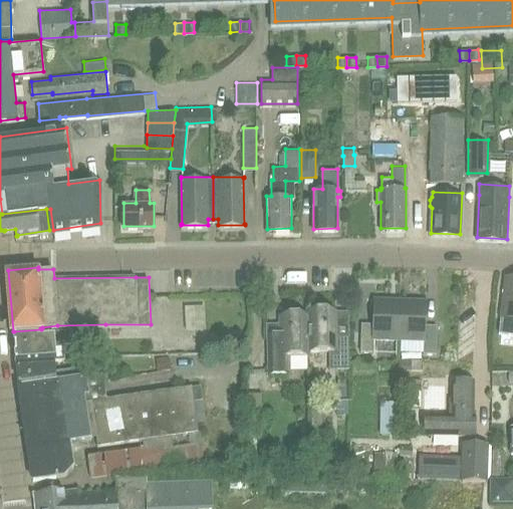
[(512,274),(506,274),(500,313),(490,312),(488,336),(498,337),(497,344),(506,344),(505,353),(512,353),(512,274)]
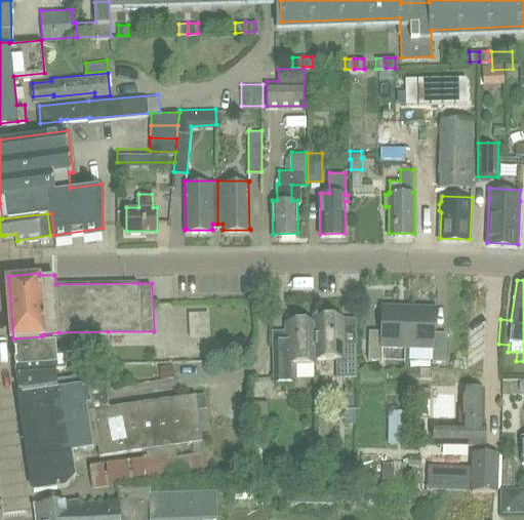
[(408,345),(409,305),(381,304),(381,328),(369,328),(368,357),(380,357),(381,344),(408,345)]
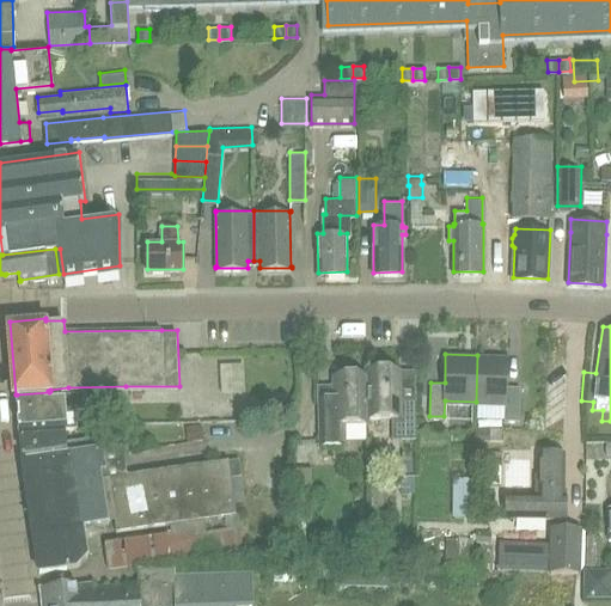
[(477,355),(476,402),(505,402),(505,417),(519,418),(520,385),(506,384),(507,355),(477,355)]
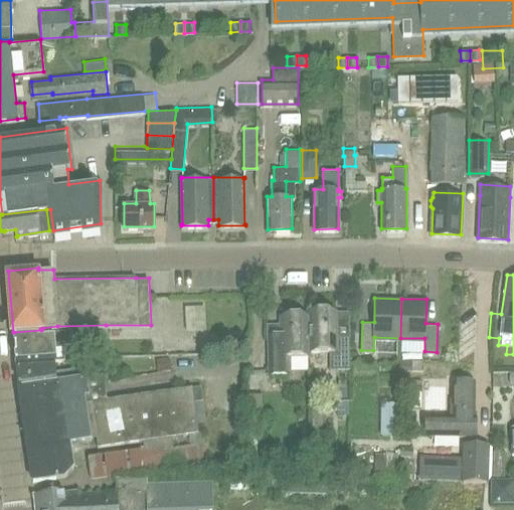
[(205,302),(184,303),(185,329),(206,327),(205,302)]
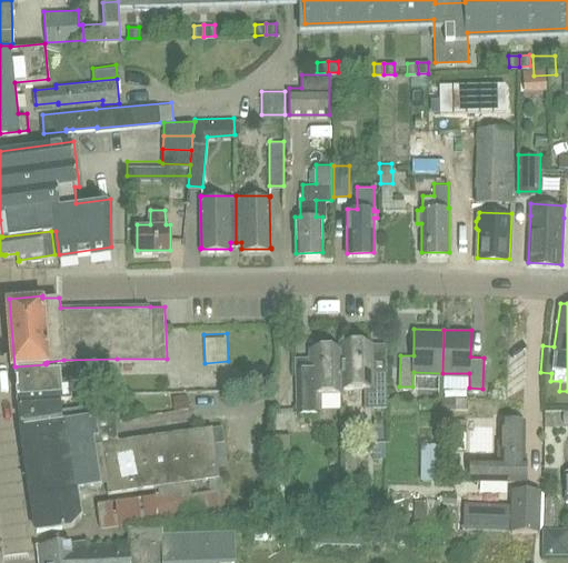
[(340,342),(341,390),(342,390),(342,385),(371,385),(372,404),(387,404),(386,369),(372,369),(371,341),(340,342)]
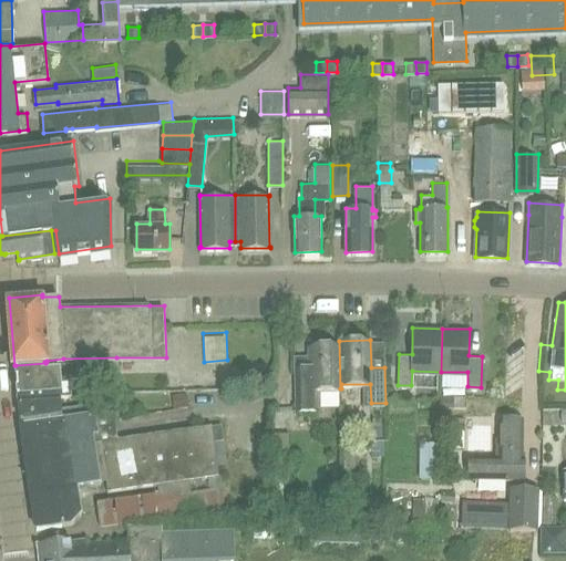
[(340,388),(339,341),(338,341),(339,345),(309,346),(309,373),(296,374),(297,408),(297,419),(310,419),(310,408),(310,390),(340,388)]
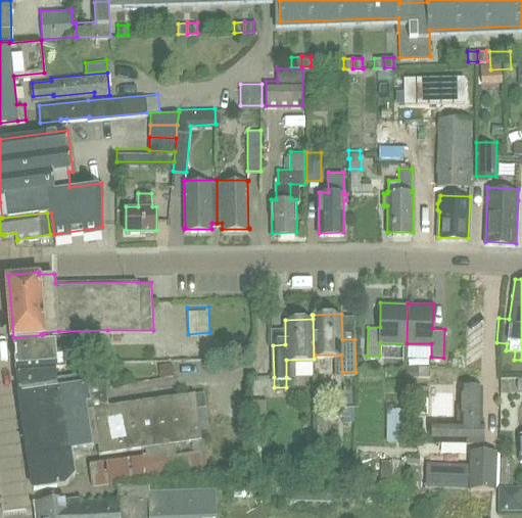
[(110,330),(110,350),(149,351),(149,331),(110,330)]
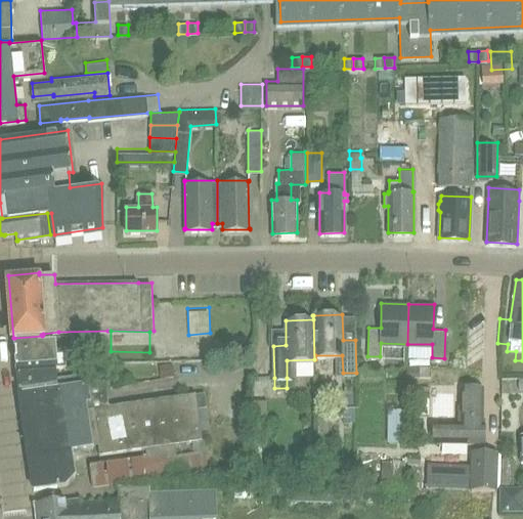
[(42,336),(14,338),(15,369),(17,369),(55,365),(56,365),(55,350),(74,348),(73,336),(42,338),(42,336)]
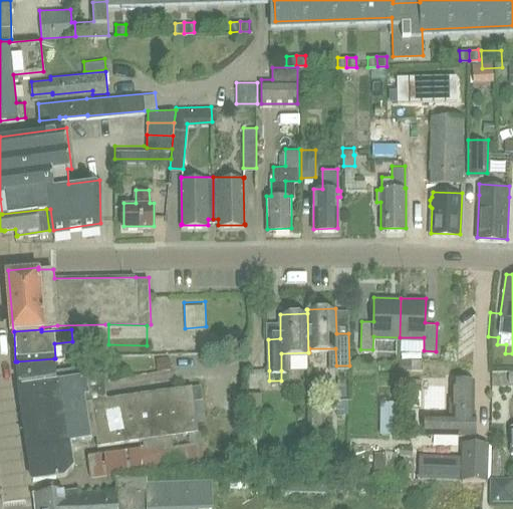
[(159,367),(171,365),(169,353),(158,355),(159,367)]
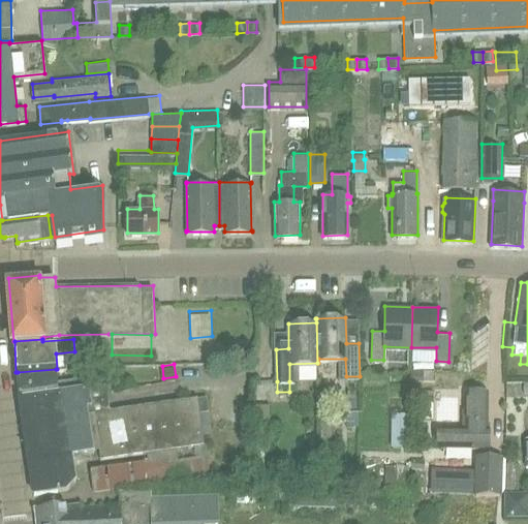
[(410,378),(423,378),(423,368),(423,367),(410,367),(410,378)]
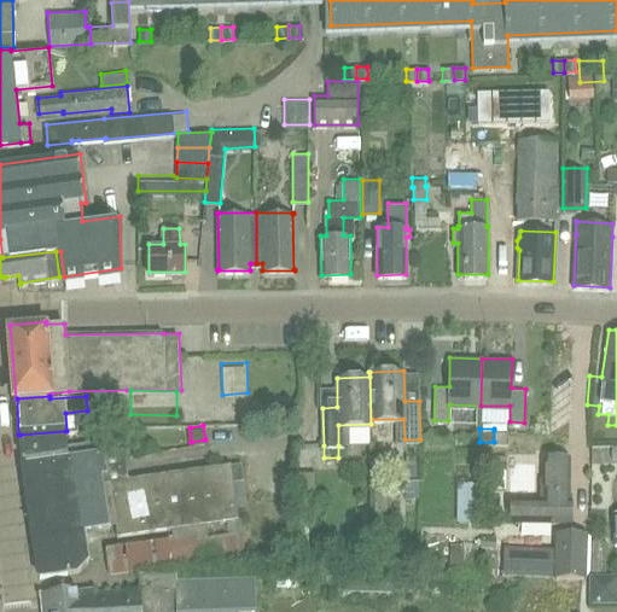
[(65,431),(21,435),(23,462),(97,452),(95,441),(65,446),(65,431)]
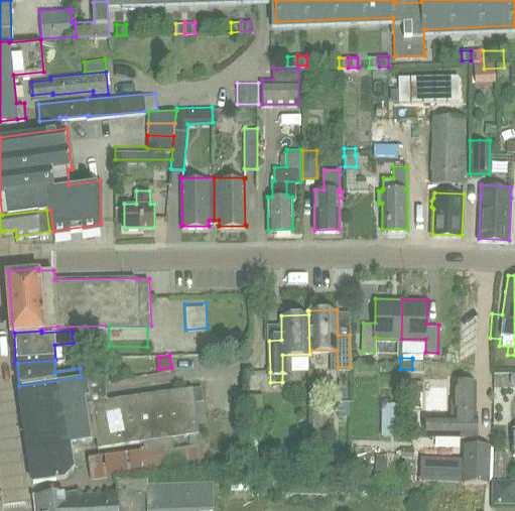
[(104,374),(81,377),(19,386),(19,387),(32,480),(66,475),(75,467),(71,441),(91,438),(85,401),(92,400),(98,445),(139,439),(140,444),(88,452),(91,477),(169,467),(169,472),(205,467),(201,431),(199,431),(195,400),(204,399),(202,385),(107,398),(104,374)]
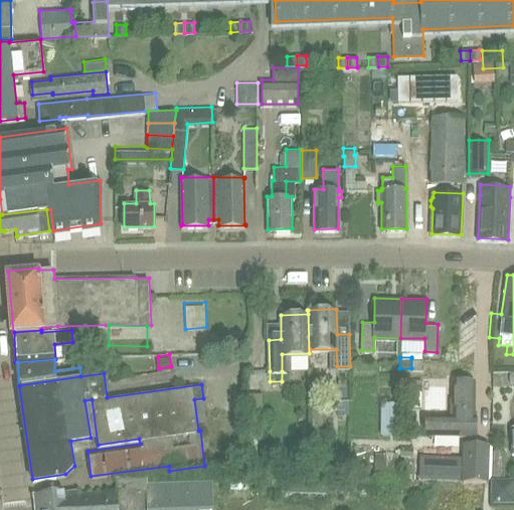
[(347,395),(347,373),(338,373),(338,395),(347,395)]
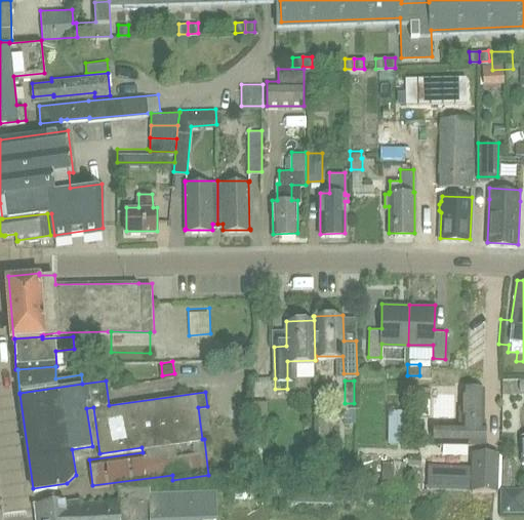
[(430,412),(430,382),(416,382),(416,412),(430,412)]
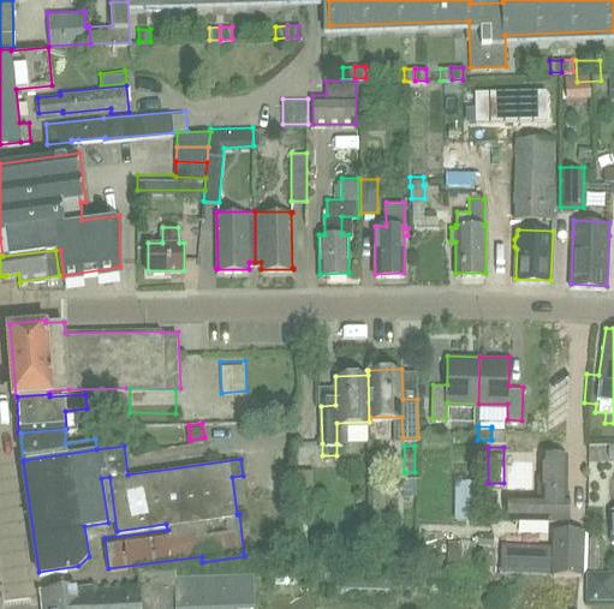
[(542,483),(542,497),(507,497),(507,519),(565,520),(566,453),(542,453),(542,475),(537,475),(537,483),(542,483)]
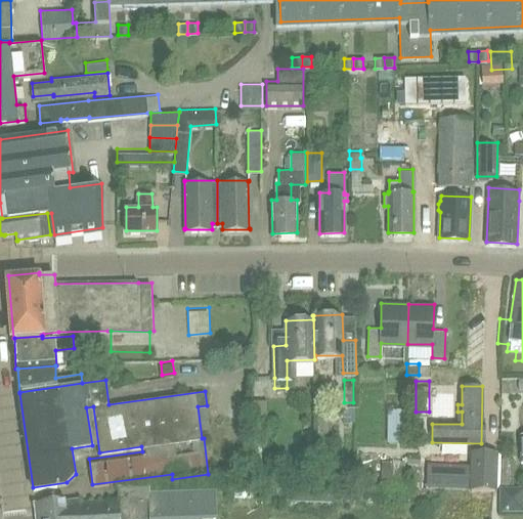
[(265,429),(266,399),(263,399),(263,387),(251,387),(250,429),(265,429)]
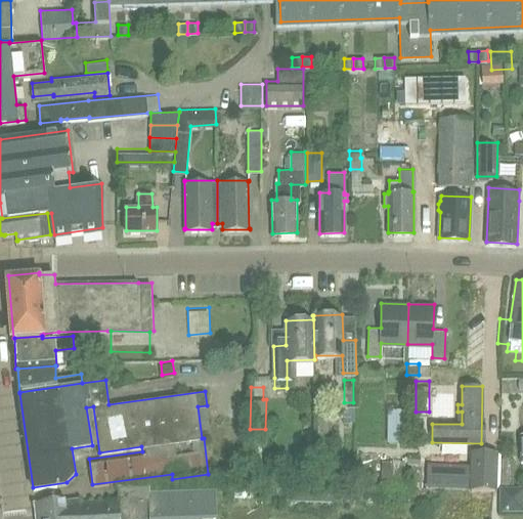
[(343,420),(355,420),(354,404),(343,405),(343,420)]
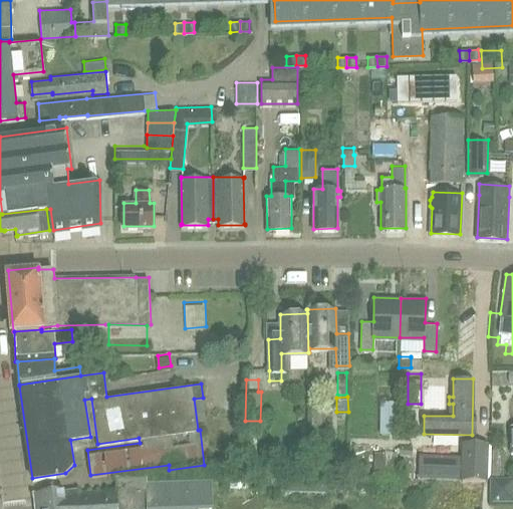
[(399,433),(399,400),(380,400),(380,433),(399,433)]
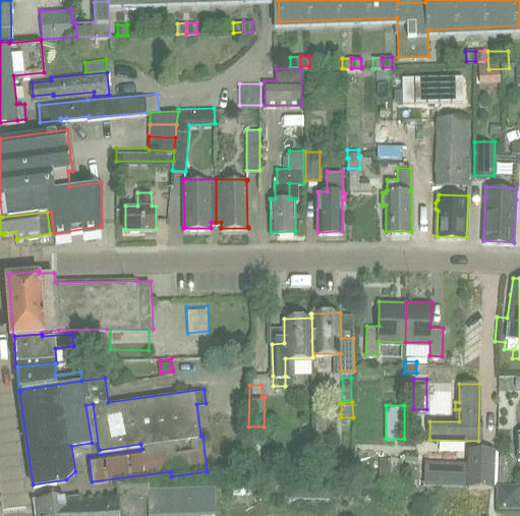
[(495,486),(496,447),(467,446),(467,460),(425,458),(424,482),(467,483),(467,485),(495,486)]
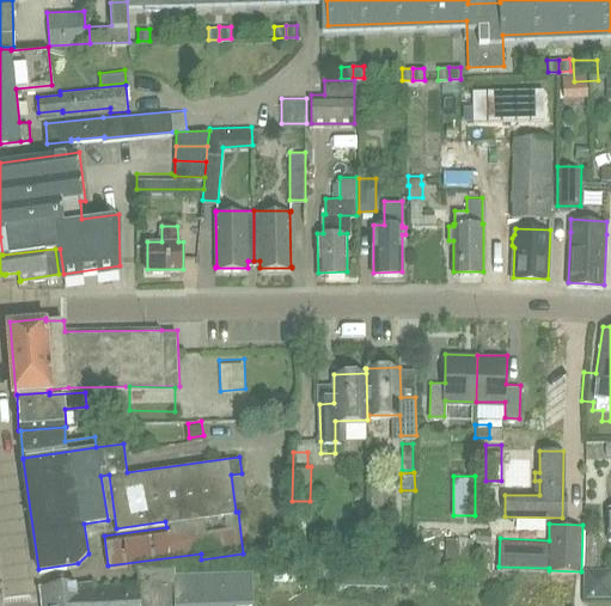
[(476,528),(476,539),(490,540),(492,530),(476,528)]
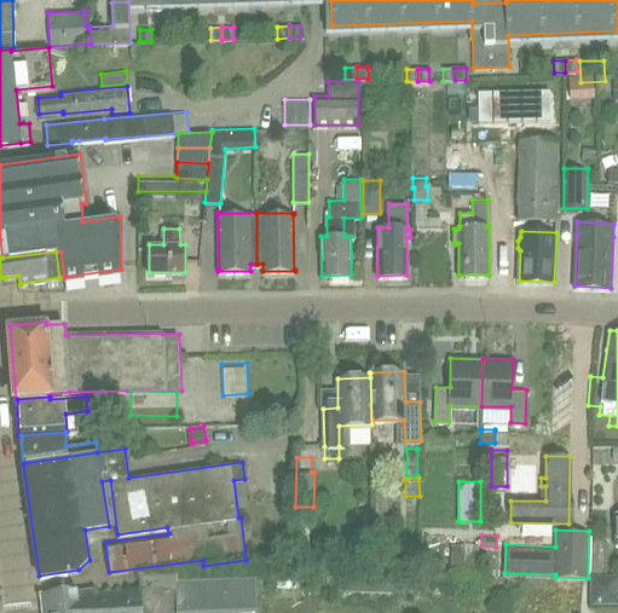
[(254,612),(254,576),(178,578),(178,570),(139,571),(140,588),(94,590),(93,587),(76,589),(76,588),(47,591),(50,612),(254,612)]
